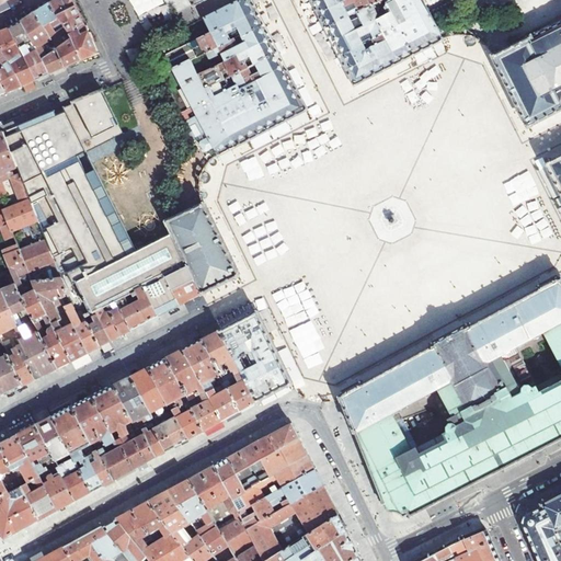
[(129,0),(138,16),(164,2),(162,0),(129,0)]
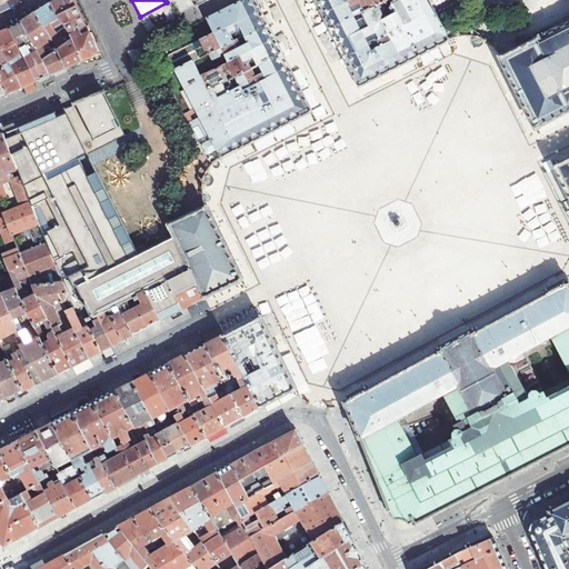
[(215,33),(261,10),(258,2),(256,0),(243,0),(207,18),(215,33)]
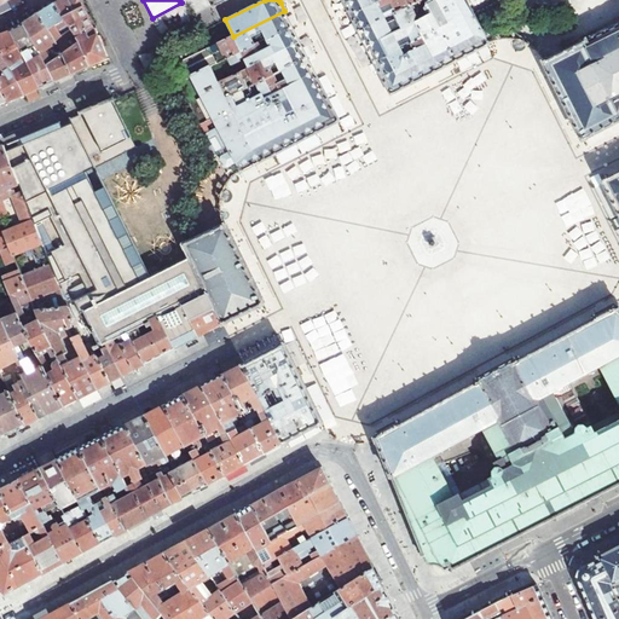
[(346,9),(351,17),(382,0),(346,0),(343,1),(346,9)]
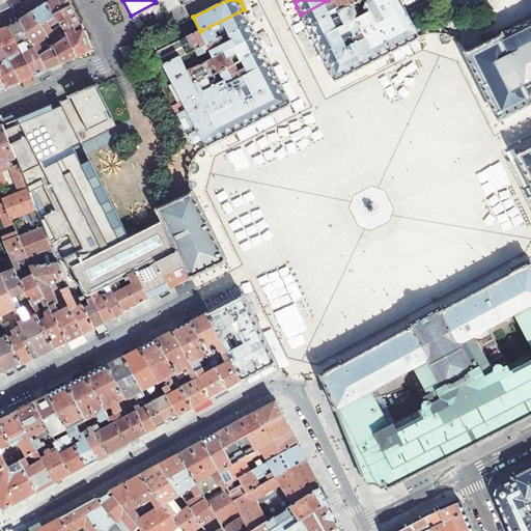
[(302,16),(307,27),(330,16),(338,11),(360,0),(328,0),(301,15),(302,16)]
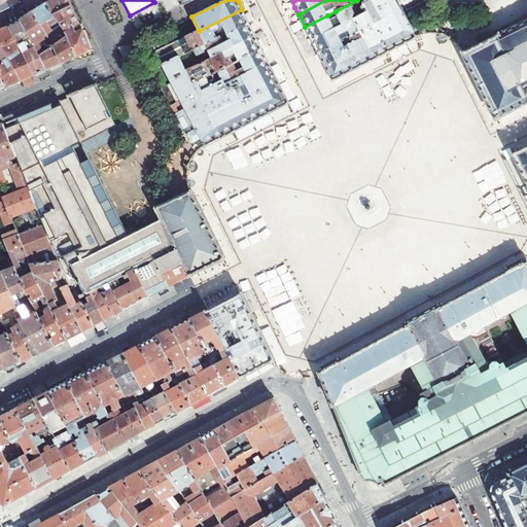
[(331,24),(327,15),(305,27),(309,33),(312,40),(353,20),(355,12),(352,8),(357,6),(358,3),(358,0),(357,0),(336,11),(340,20),(331,24)]
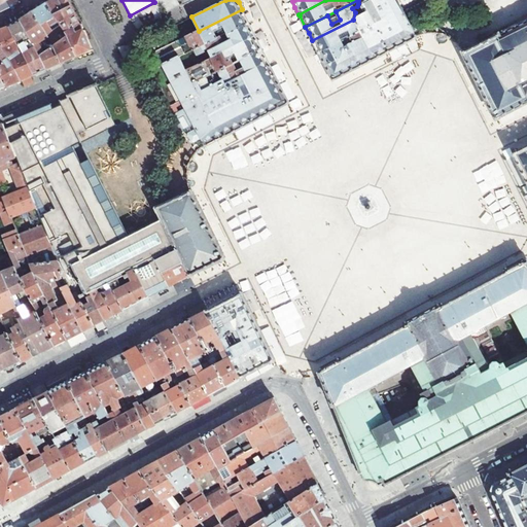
[(360,31),(375,59),(377,58),(385,54),(388,53),(366,10),(358,0),(358,3),(365,13),(354,19),(360,31)]
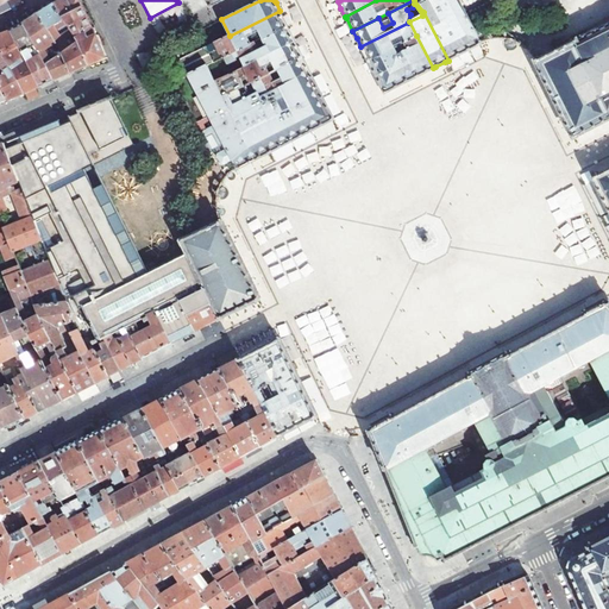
[(414,0),(424,12),(449,61),(465,52),(482,44),(458,0),(414,0)]
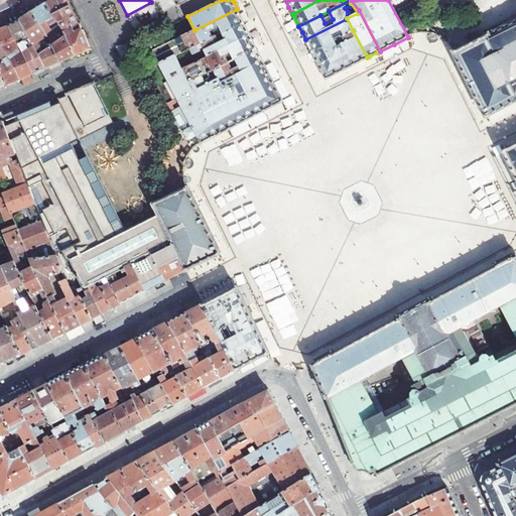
[(57,21),(61,26),(68,34),(77,55),(84,51),(91,50),(87,40),(87,39),(84,30),(82,31),(72,14),(66,4),(60,2),(48,7),(57,21)]
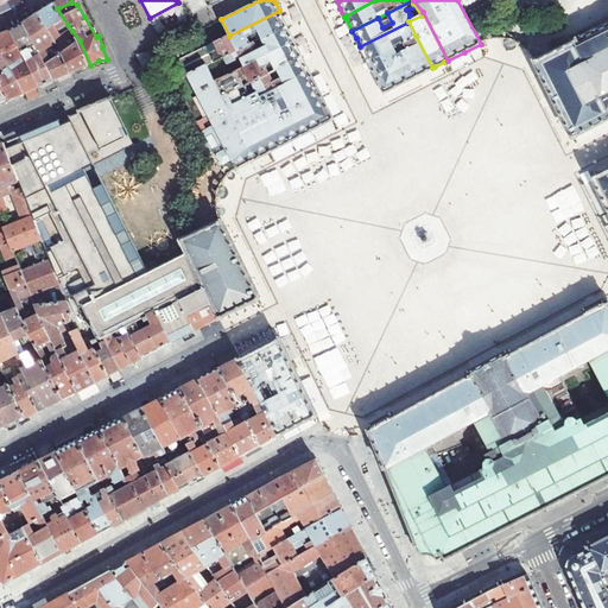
[(39,14),(64,54),(80,40),(73,31),(59,37),(56,31),(68,25),(57,8),(55,5),(48,8),(39,14)]
